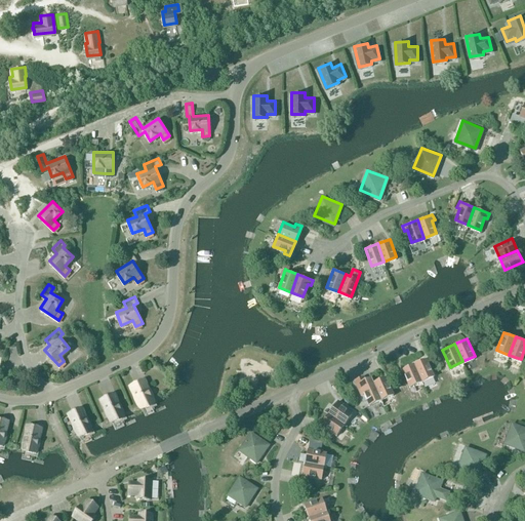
[(414,362),(421,379),(434,374),(426,357),(414,362)]
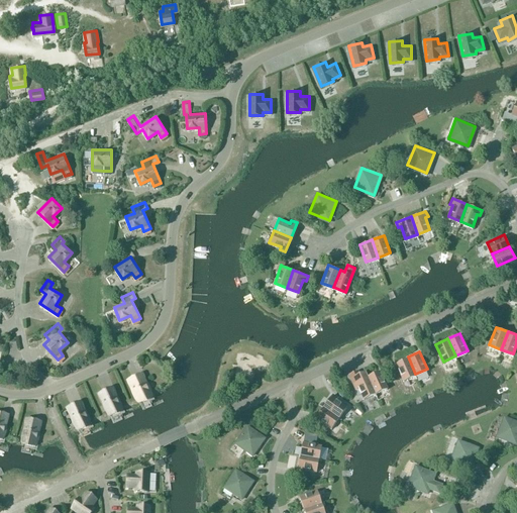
[(404,380),(415,374),(408,356),(396,363),(404,380)]
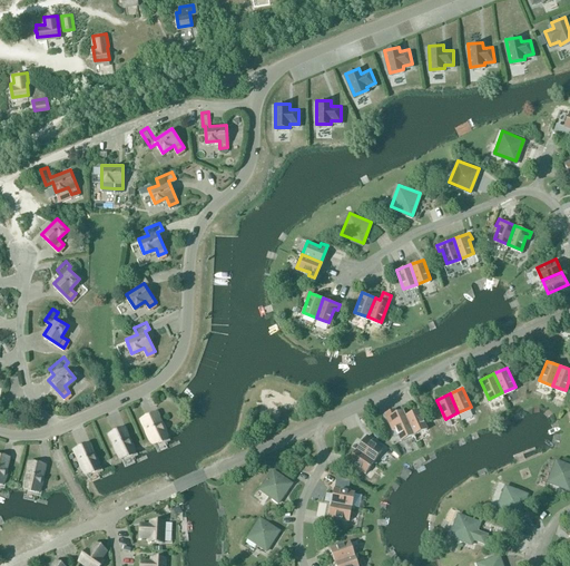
[(401,438),(414,432),(405,413),(403,408),(396,411),(394,408),(385,412),(392,427),(395,426),(401,438)]
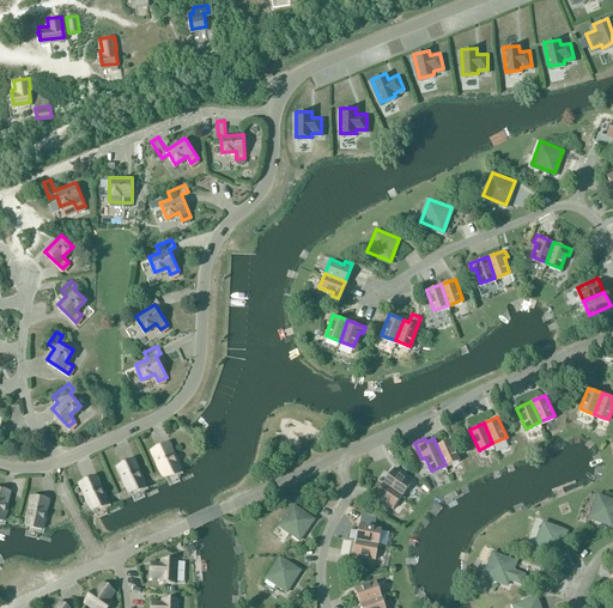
[(459,458),(450,438),(449,438),(436,444),(445,464),(459,458)]
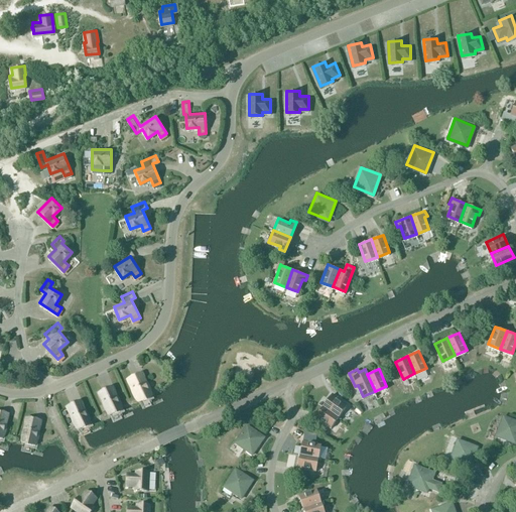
[(139,399),(151,394),(141,371),(128,376),(139,399)]
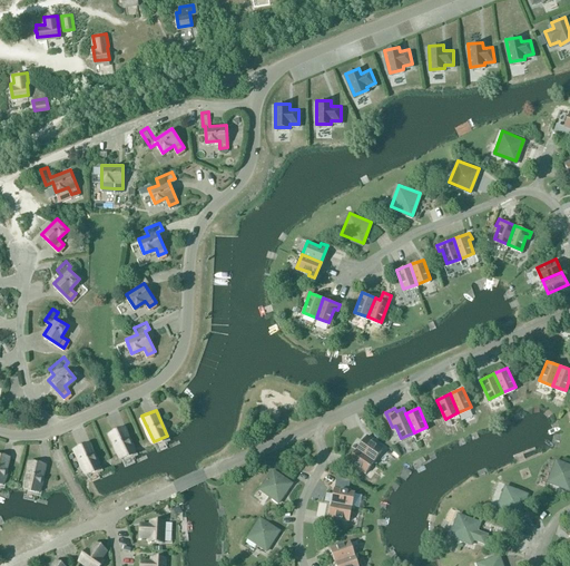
[(124,425),(109,431),(121,457),(135,450),(124,425)]
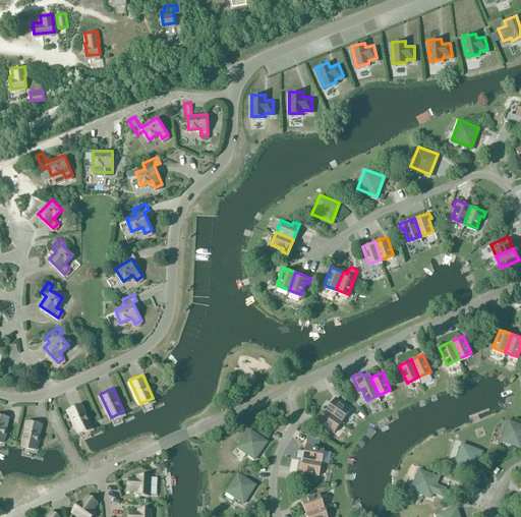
[(349,409),(339,401),(340,399),(336,395),(327,408),(342,419),(349,409)]
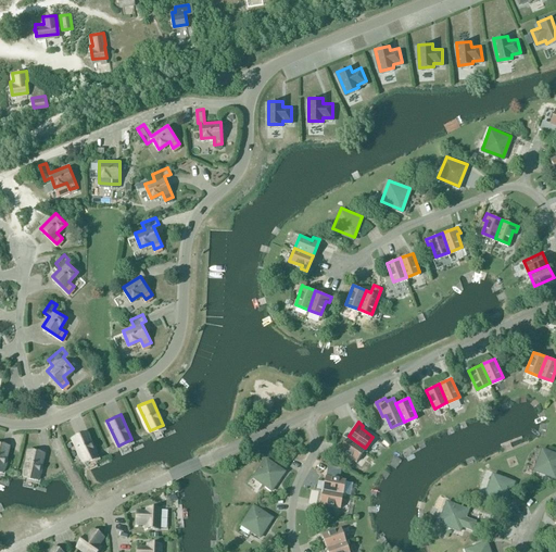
[(84,461),(97,454),(86,429),(73,436),(84,461)]
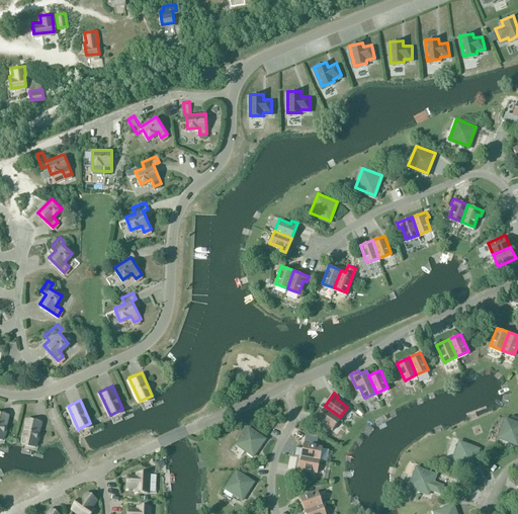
[(317,416),(317,417),(332,428),(340,417),(325,406),(318,416),(317,416)]
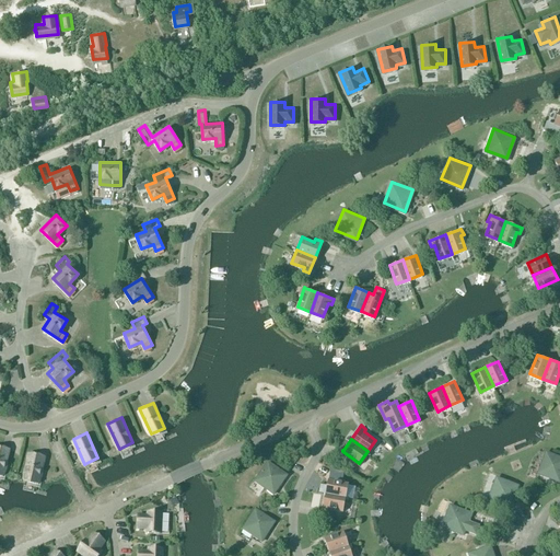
[(559,479),(559,476),(559,454),(546,450),(538,471),(559,479)]
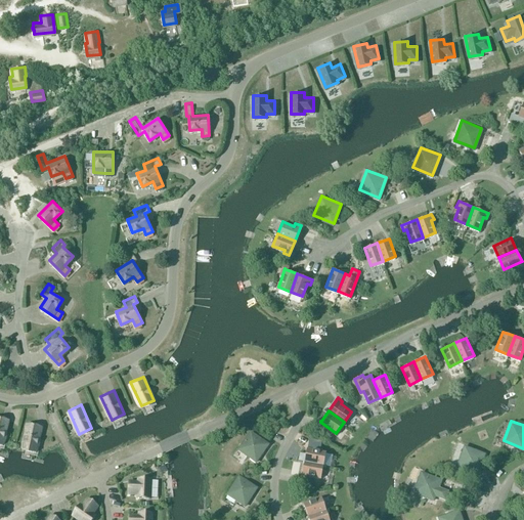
[(23,447),(36,449),(41,425),(28,422),(23,447)]
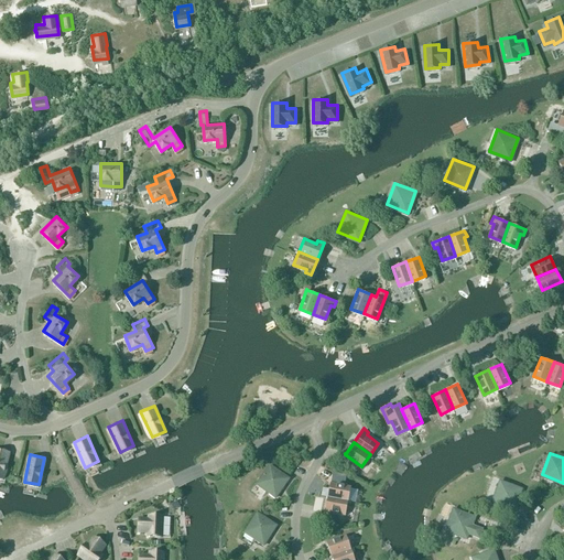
[(275,495),(289,476),(270,463),(257,482),(275,495)]
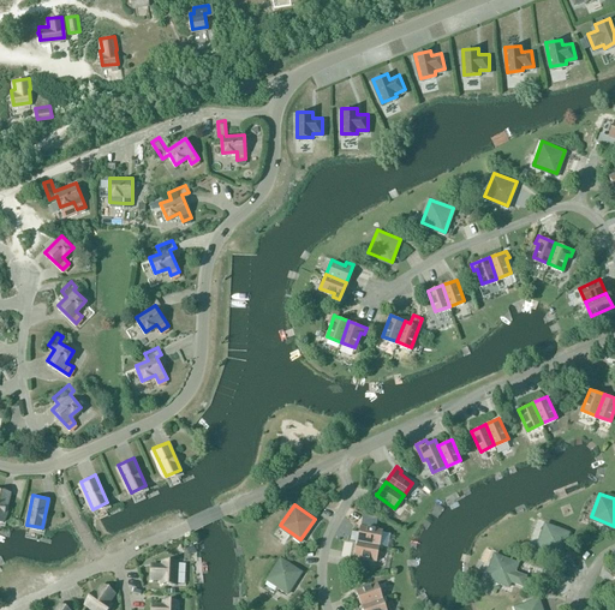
[(366,509),(365,519),(375,520),(376,510),(366,509)]
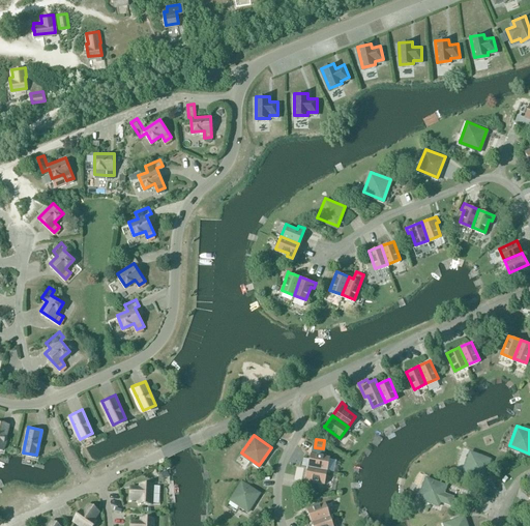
[(490,457),(470,449),(463,469),(482,477),(490,457)]
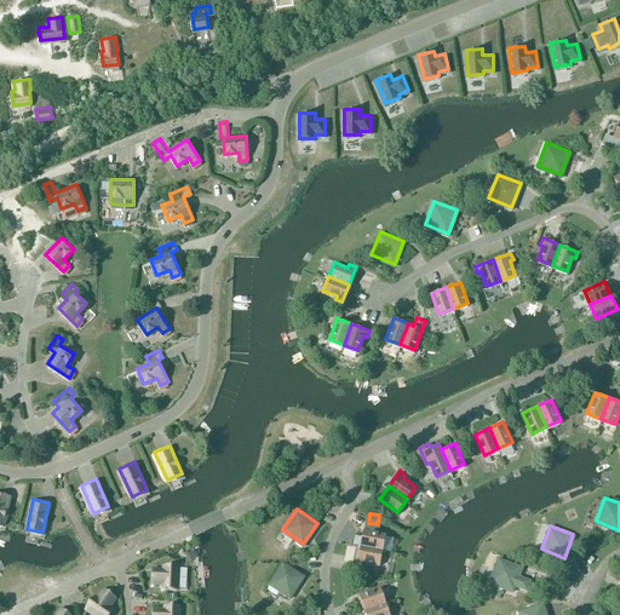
[(361,544),(383,547),(385,533),(363,528),(361,544)]
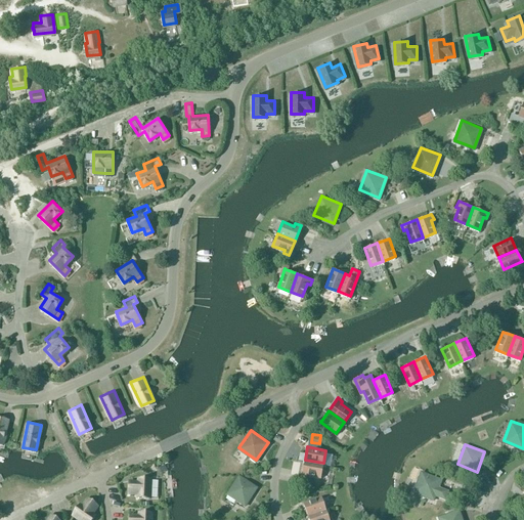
[(323,463),(305,460),(302,472),(320,476),(323,463)]
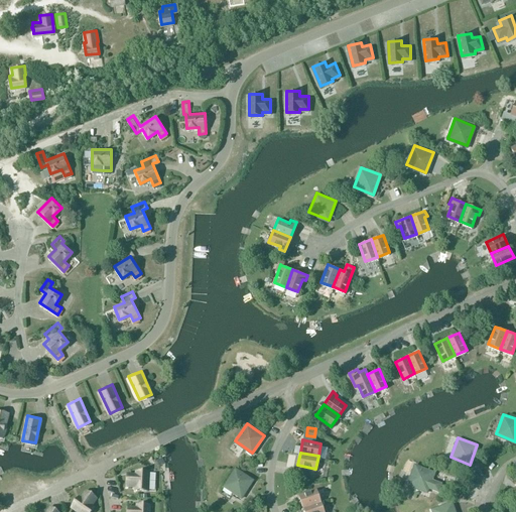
[(415,463),(408,481),(417,484),(416,486),(426,490),(428,485),(438,489),(440,482),(431,478),(434,471),(415,463)]
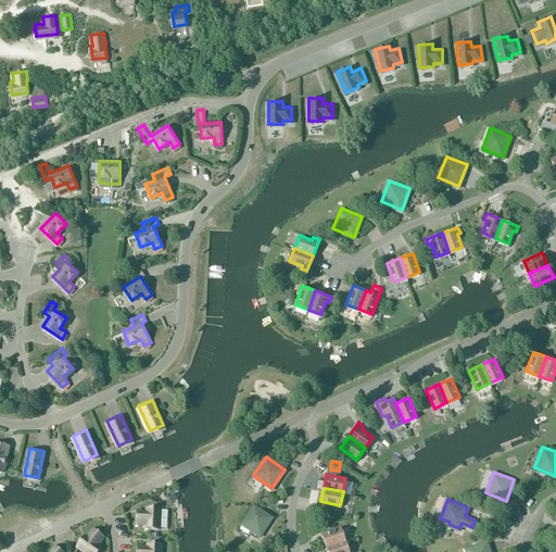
[(253,503),(241,522),(260,535),(273,515),(253,503)]
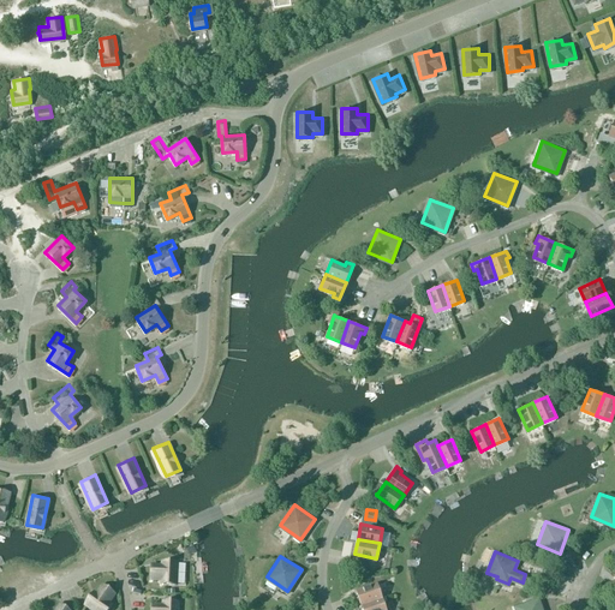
[(177,560),(163,558),(163,563),(151,562),(151,575),(162,576),(162,581),(175,581),(177,560)]
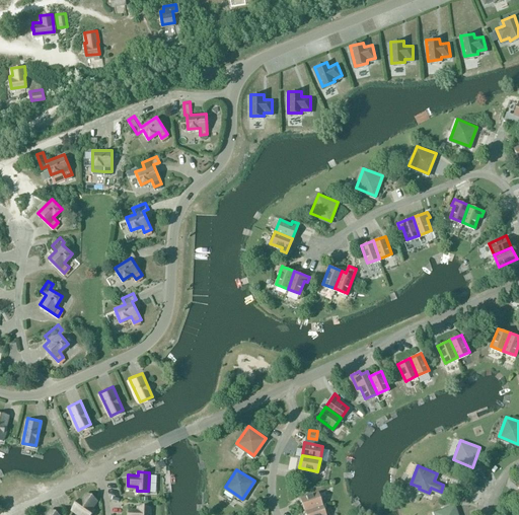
[(322,503),(318,491),(301,497),(305,509),(322,503)]
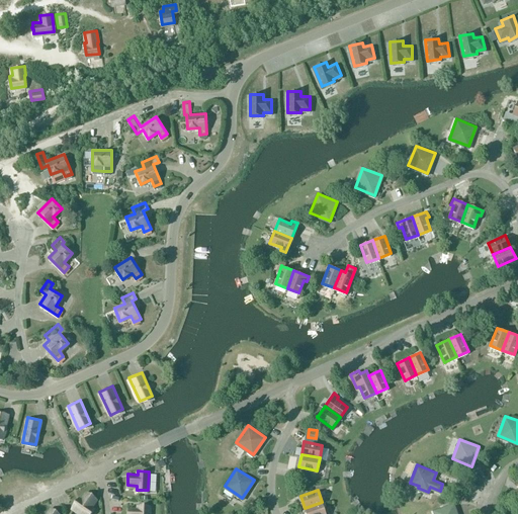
[(81,499),(79,497),(72,506),(83,513),(89,513),(94,508),(90,505),(96,498),(87,491),(81,499)]
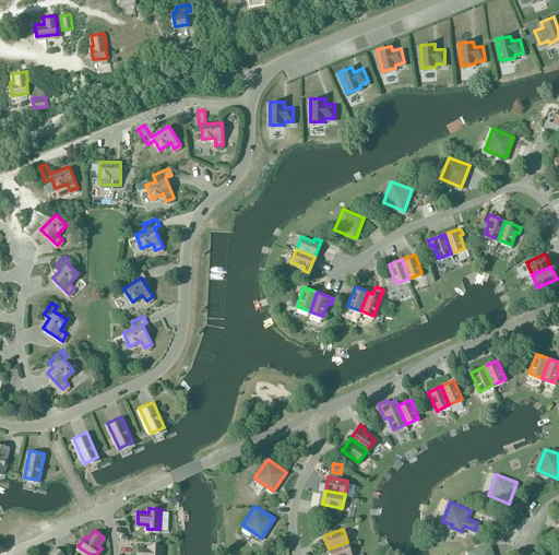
[(329,548),(330,554),(352,554),(347,542),(329,548)]
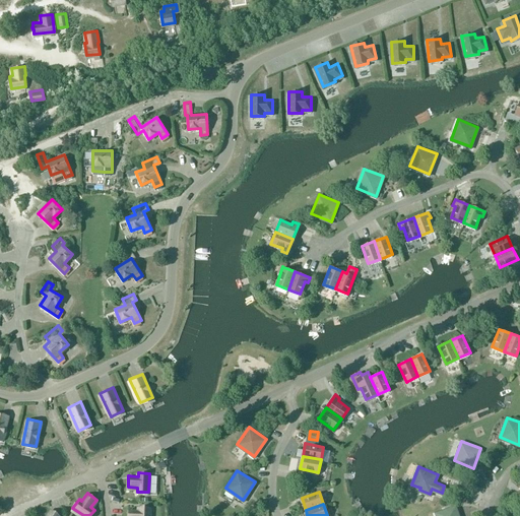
[(459,515),(455,505),(436,511),(437,515),(459,515)]
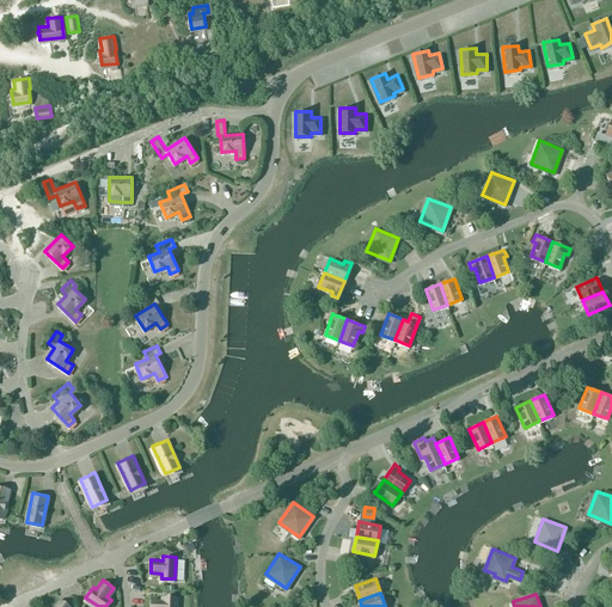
[(176,606),(177,596),(164,595),(163,600),(152,599),(151,606),(176,606)]
